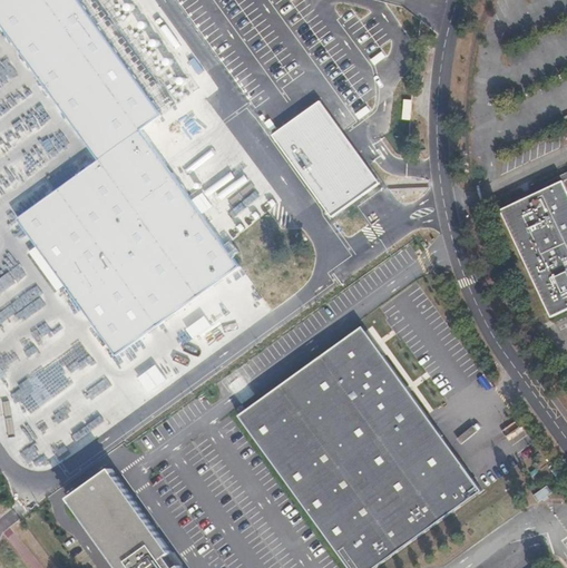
[(115,353),(149,329),(204,290),(237,265),(138,127),(159,113),(77,0),(0,0),(0,22),(97,158),(17,217),(115,353)]
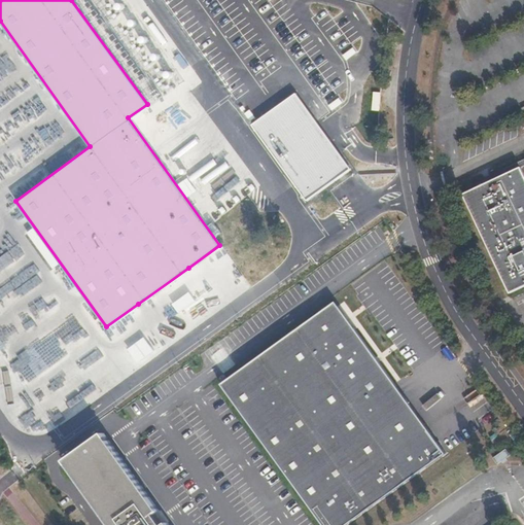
[(249,123),(305,198),(348,167),(292,91),(249,123)]
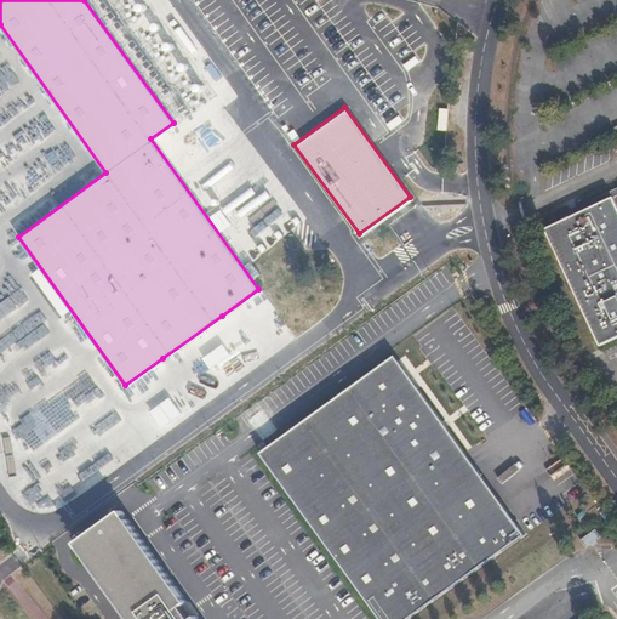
[(616,210),(610,196),(543,227),(598,344),(616,334),(616,210)]
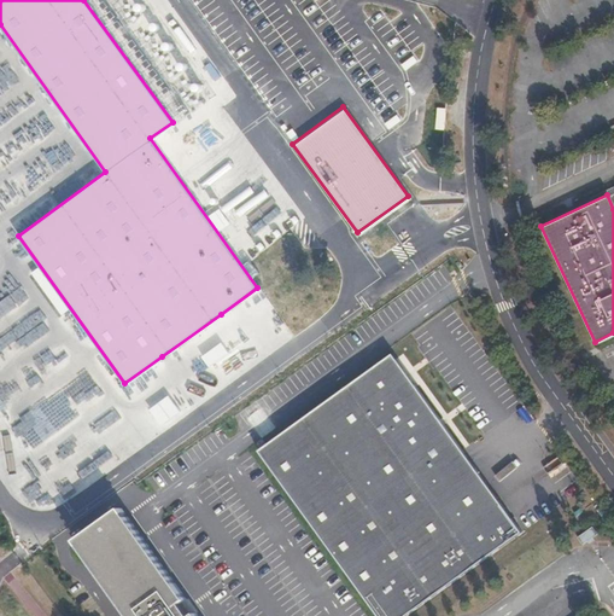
[(221,314),(162,356),(183,387),(241,343),(221,314)]
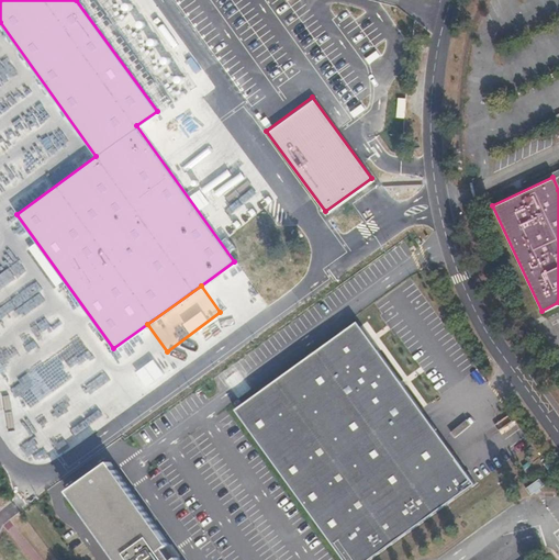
[(321,359),(242,416),(344,559),(362,559),(471,482),(356,321),(354,322),(315,350),(321,359)]
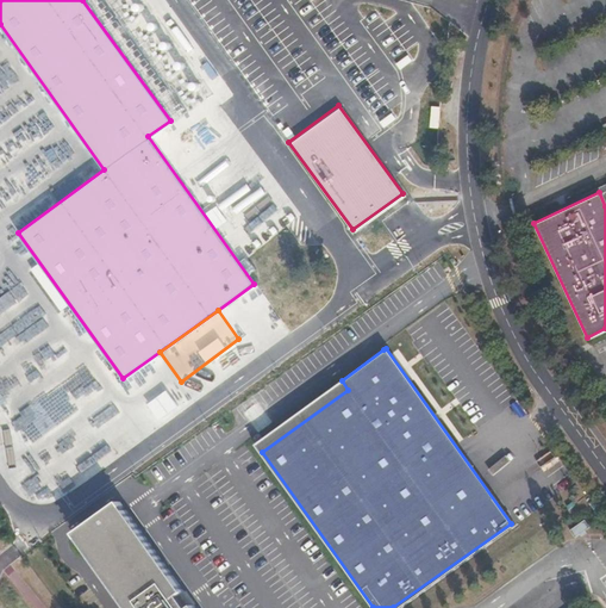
[(255,442),(262,452),(348,390),(342,380),(255,442)]
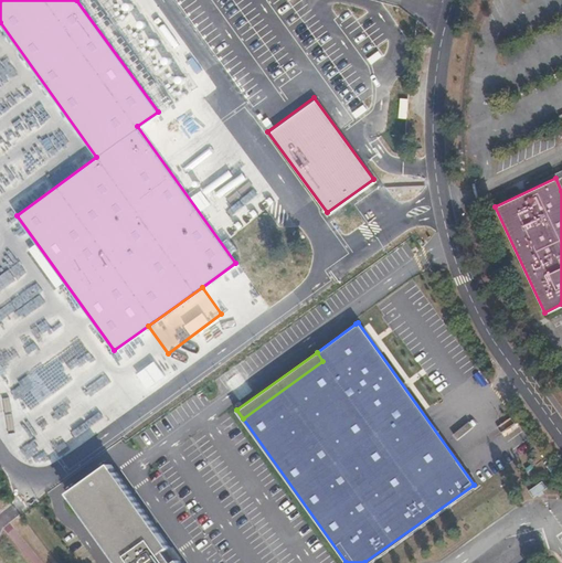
[(180,562),(178,558),(172,561),(171,559),(172,559),(172,558),(172,556),(173,556),(173,555),(173,554),(173,553),(172,553),(172,552),(171,551),(170,551),(169,551),(169,550),(168,550),(167,551),(166,551),(165,549),(169,545),(109,461),(67,491),(117,562),(180,562)]
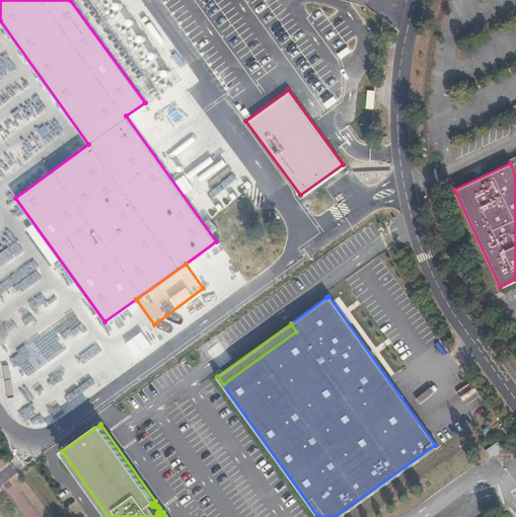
[(500,446),(495,440),(483,449),(487,455),(500,446)]
